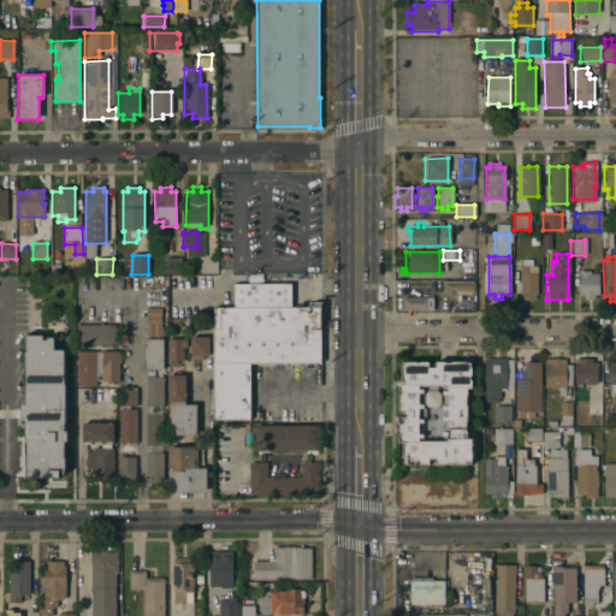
[(166,259),(181,259),(181,274),(166,274),(166,259)]
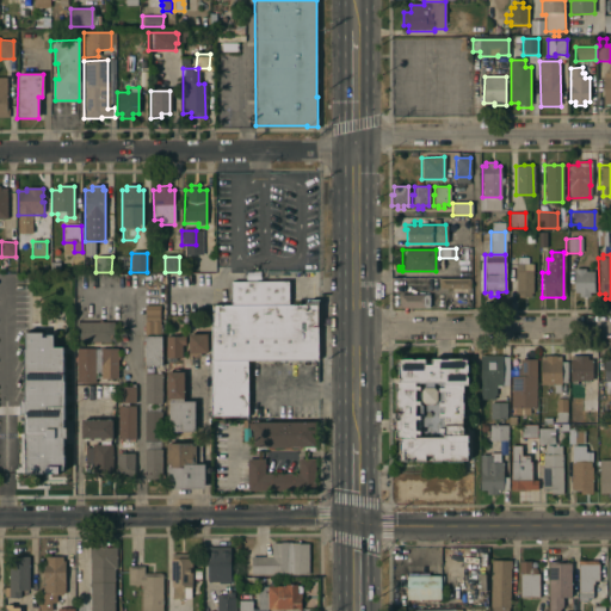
[(516,264),(532,264),(532,294),(530,294),(530,297),(517,297),(517,294),(514,294),(516,264)]
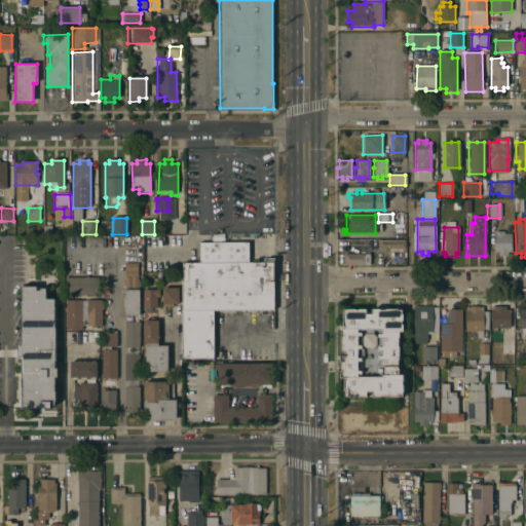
[(503,231),(503,234),(511,234),(510,252),(506,252),(506,256),(497,256),(497,252),(493,252),(493,231),(503,231)]
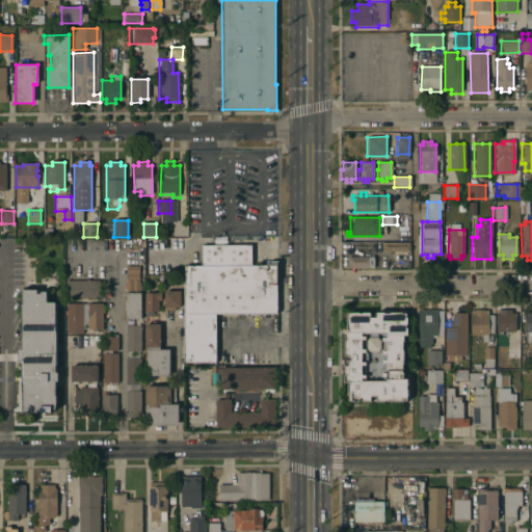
[(408,243),(408,251),(381,251),(381,242),(408,243)]
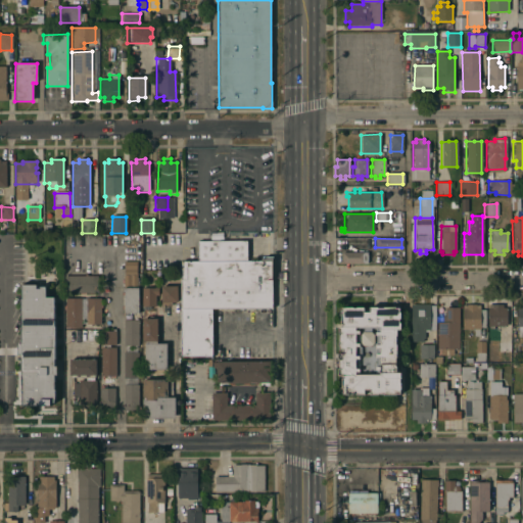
[(211,310),(211,358),(182,358),(181,263),(198,263),(198,242),(246,242),(246,263),(262,263),(262,259),(272,259),(272,310),(211,310)]
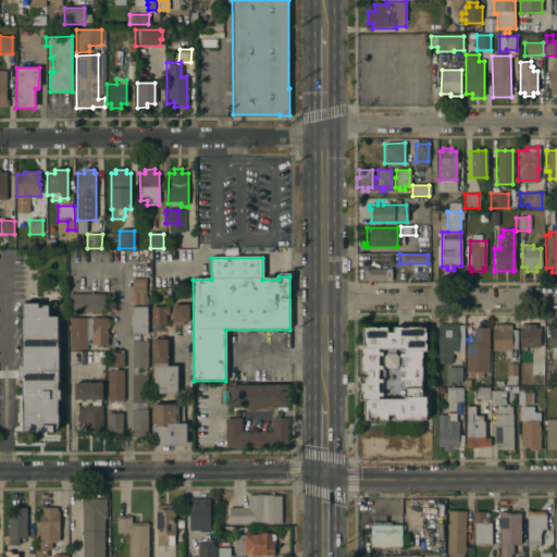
[(391,269),(391,281),(363,281),(363,269),(391,269)]
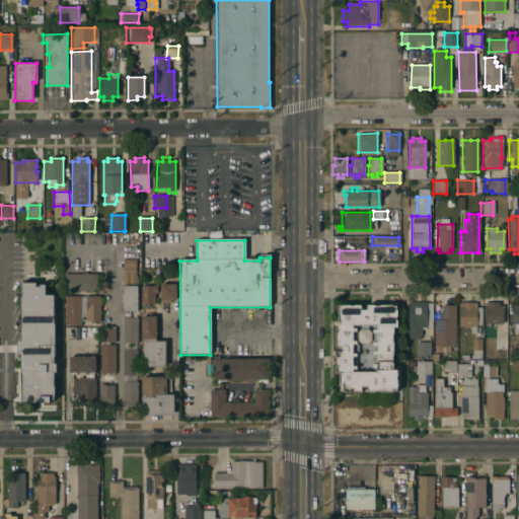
[(124,269),(123,280),(134,281),(135,270),(124,269)]
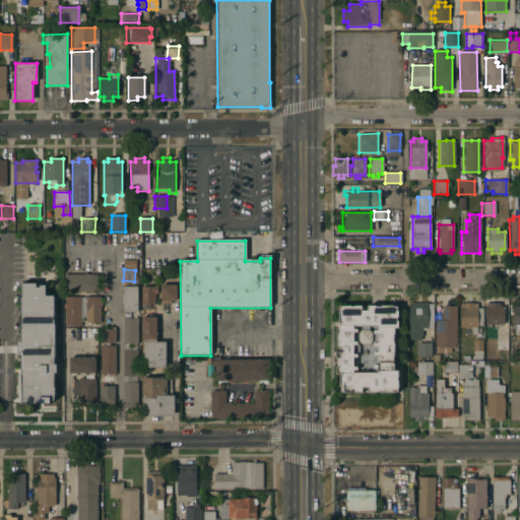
[(84,293),(84,294),(79,294),(79,293),(65,293),(65,275),(84,275),(84,274),(87,274),(87,275),(96,275),(96,293),(84,293)]
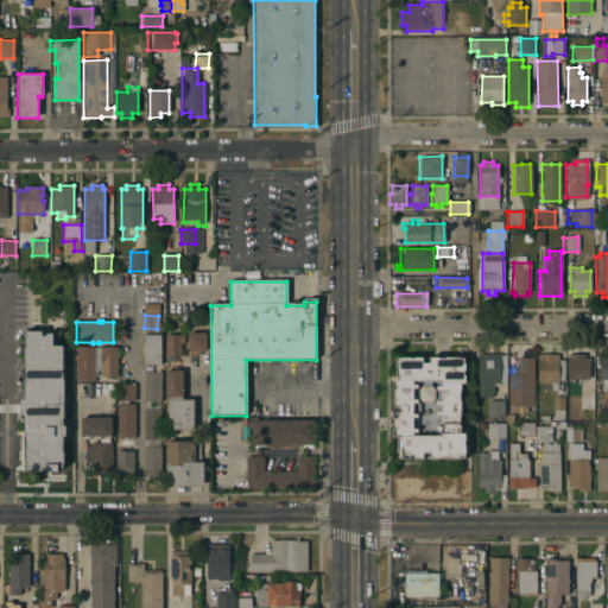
[(24,413),(20,413),(20,401),(24,401),(24,349),(25,349),(25,333),(42,333),(42,337),(45,337),(45,334),(52,334),(52,347),(63,347),(63,380),(64,380),(64,419),(63,419),(63,428),(65,428),(65,437),(63,437),(63,454),(63,469),(58,469),(58,473),(46,473),(46,469),(42,469),(42,473),(25,473),(25,439),(24,439),(24,413)]
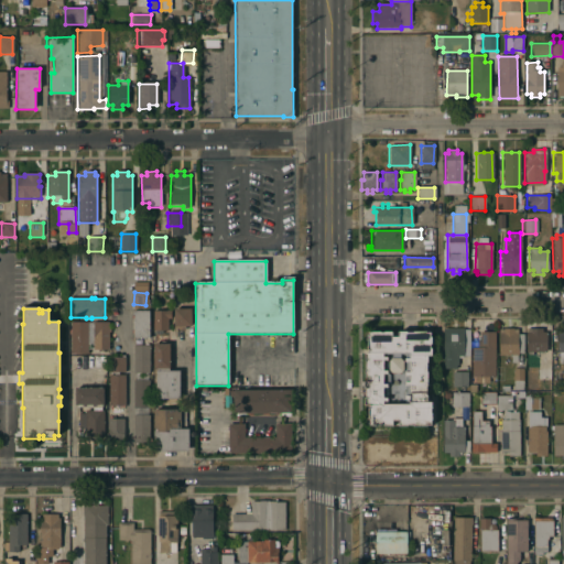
[(174,310),(192,310),(192,327),(185,327),(185,332),(179,332),(179,329),(174,329),(174,310)]
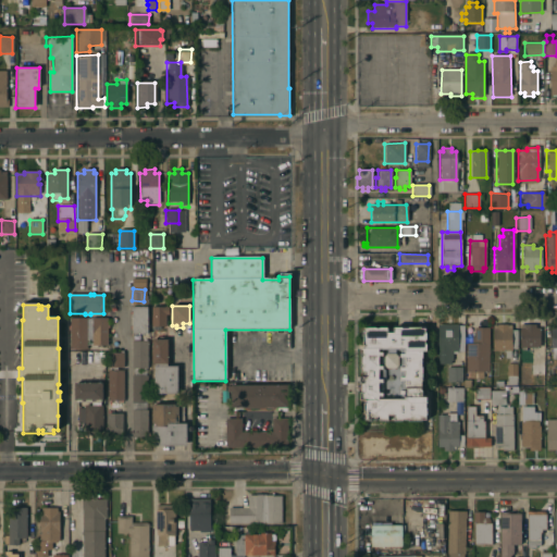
[(132,330),(131,330),(131,326),(132,326),(132,316),(131,316),(131,312),(132,312),(132,308),(147,308),(147,335),(132,335),(132,330)]
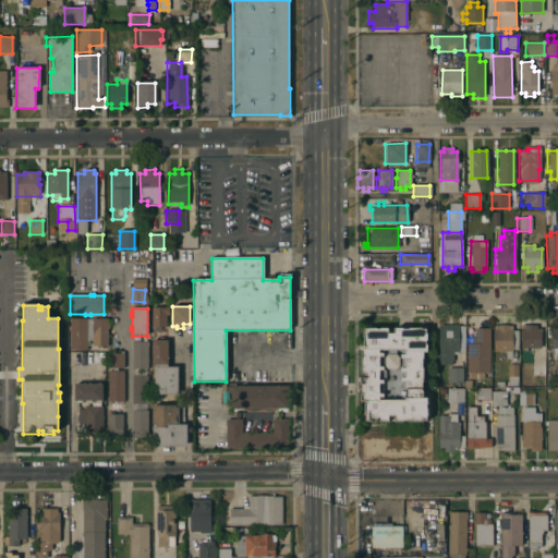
[(155,367),(155,365),(153,365),(152,308),(169,308),(169,316),(166,316),(166,328),(167,328),(167,338),(166,338),(167,341),(168,341),(168,367),(155,367)]
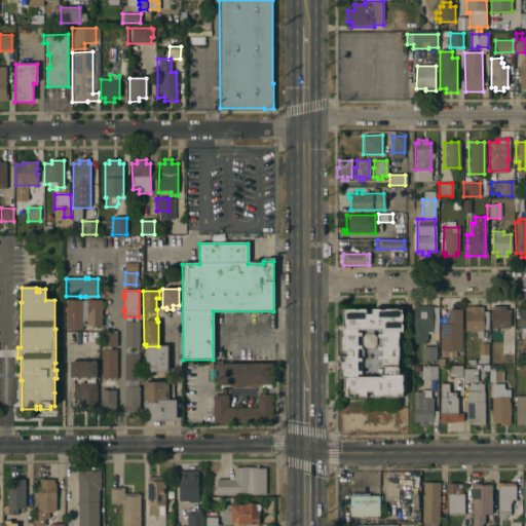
[(66,330),(66,312),(65,312),(65,308),(66,308),(66,301),(81,301),(81,313),(83,313),(83,318),(81,318),(81,330),(66,330)]
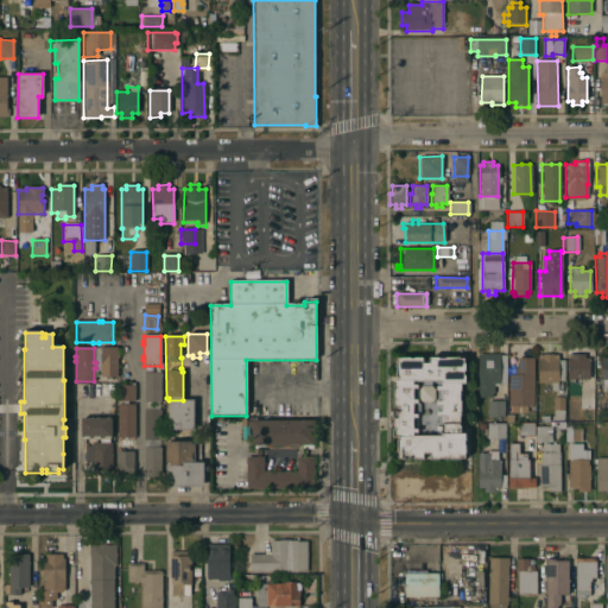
[(100,355),(99,355),(99,352),(100,352),(100,348),(116,348),(116,356),(119,356),(119,359),(118,359),(116,379),(100,378),(100,355)]
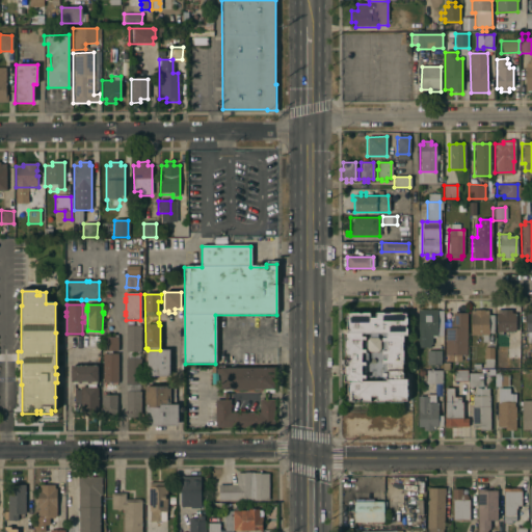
[(418,311),(436,310),(436,311),(443,311),(443,336),(435,336),(435,338),(431,338),(431,344),(430,344),(430,348),(418,348),(418,311)]
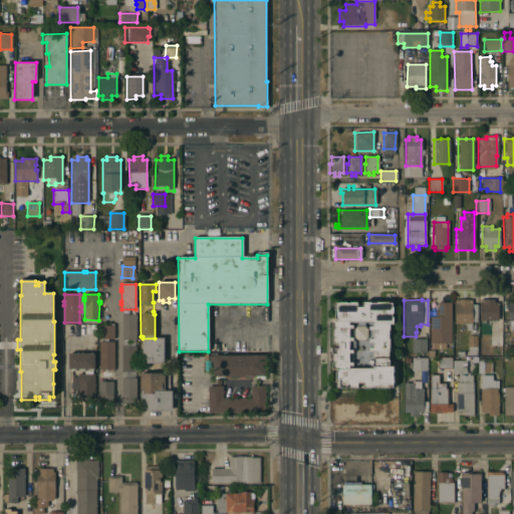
[(454,300),(458,300),(458,299),(467,299),(467,300),(471,300),(471,305),(476,305),(476,322),(471,322),(471,324),(470,324),(470,331),(465,331),(465,324),(454,324),(454,300)]
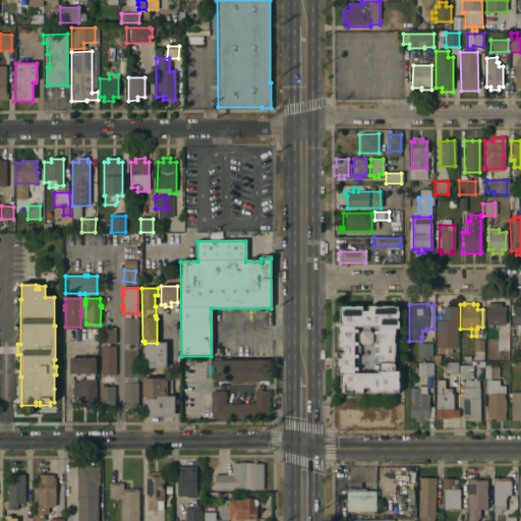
[(490,326),(490,328),(486,328),(486,326),(485,326),(484,306),(489,306),(489,304),(500,303),(500,307),(503,307),(504,326),(490,326)]
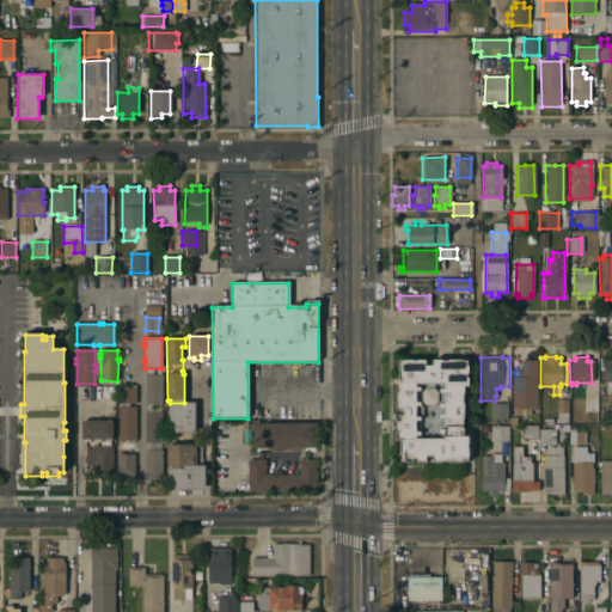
[(467,457),(466,457),(466,463),(447,463),(447,461),(440,461),(440,463),(432,463),(403,463),(403,461),(399,461),(399,460),(397,460),(397,454),(399,454),(399,444),(401,444),(401,441),(401,440),(395,440),(395,433),(392,430),(392,427),(392,423),(395,421),(395,415),(401,415),(401,410),(395,410),(395,384),(398,384),(398,369),(396,369),(396,363),(398,363),(398,361),(424,361),(424,366),(432,366),(432,361),(461,360),(461,361),(466,361),(466,366),(467,366),(467,374),(466,374),(466,379),(467,379),(467,387),(466,387),(467,457)]
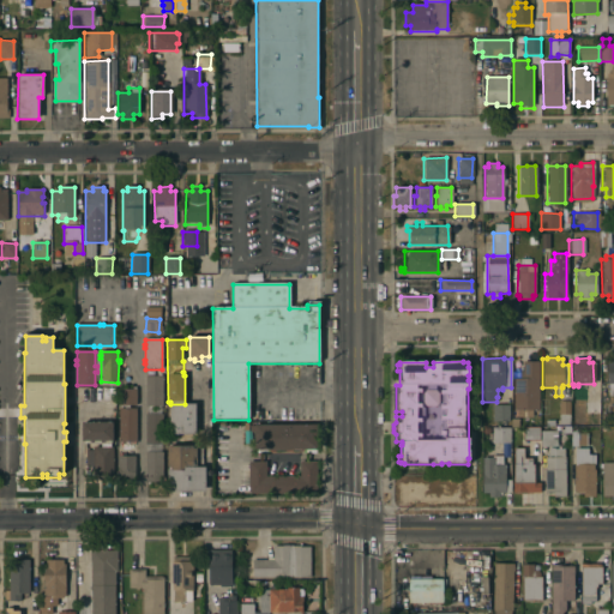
[(513,379),(518,379),(518,372),(522,372),(522,362),(537,362),(537,410),(512,410),(513,379)]
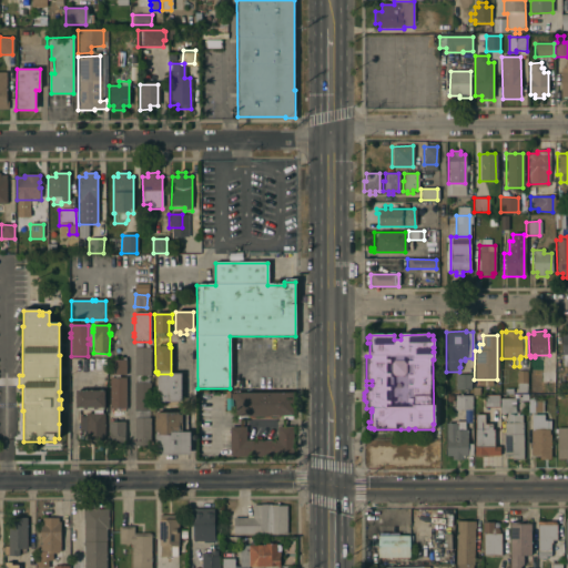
[(134,348),(150,348),(150,414),(146,414),(146,412),(140,412),(140,414),(137,414),(137,412),(134,412),(134,348)]
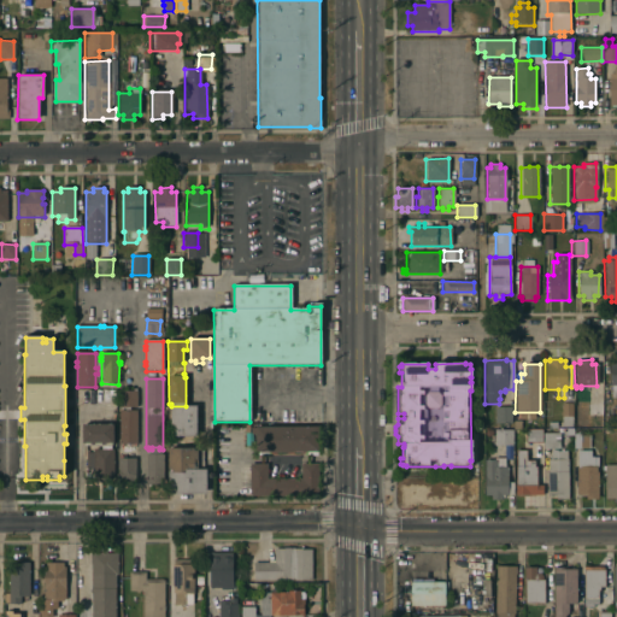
[(119,389),(123,389),(123,392),(133,392),(133,389),(136,389),(136,409),(129,409),(129,410),(125,410),(125,409),(119,409),(119,389)]
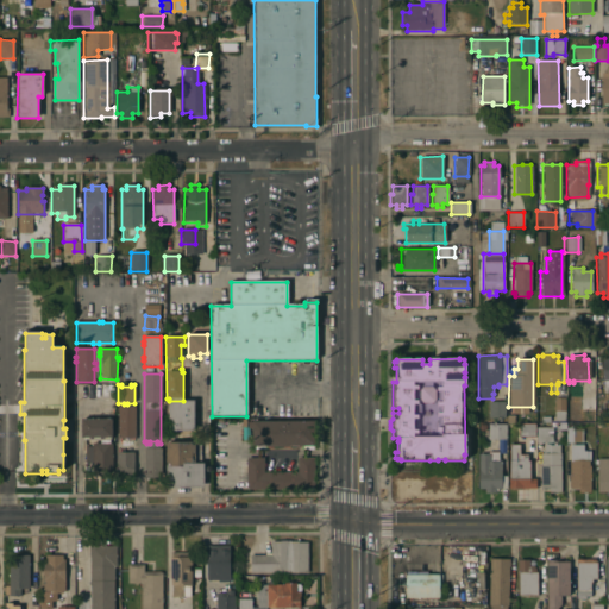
[(553,399),(563,399),(564,421),(554,422),(553,399)]
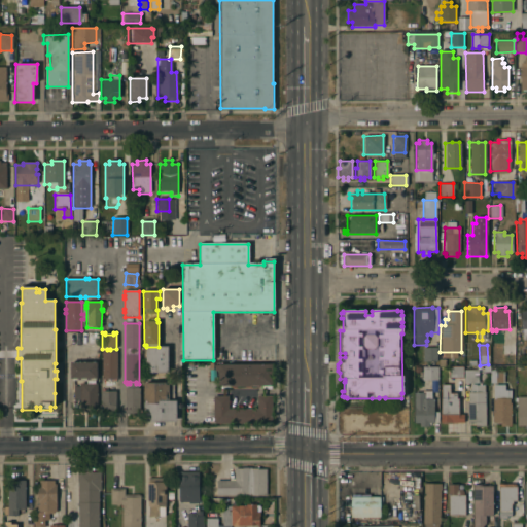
[(146,347),(168,347),(168,374),(146,374),(146,347)]
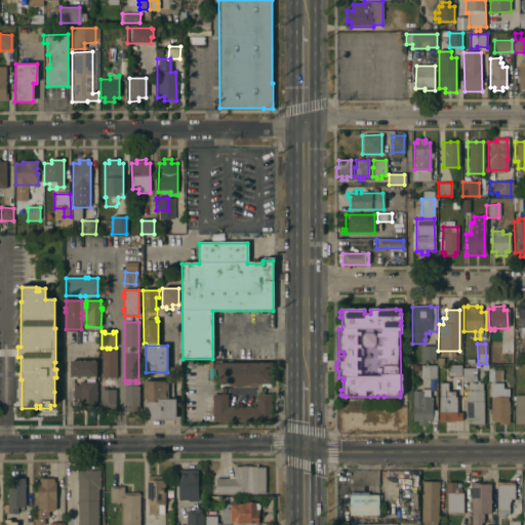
[(434,347),(434,361),(420,361),(420,347),(434,347)]
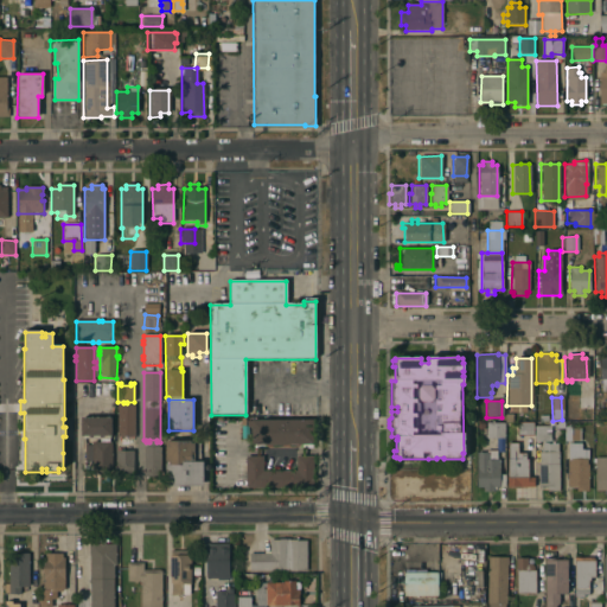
[(117,404),(134,404),(134,438),(134,439),(131,439),(131,438),(121,438),(121,439),(117,439),(117,404)]
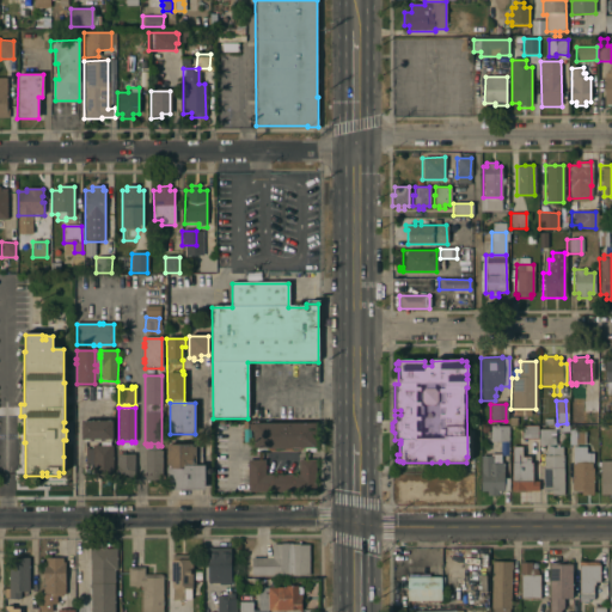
[(93,446),(101,446),(101,442),(81,442),(81,422),(112,422),(112,440),(111,440),(111,442),(110,442),(110,446),(112,446),(112,479),(93,479),(93,446)]
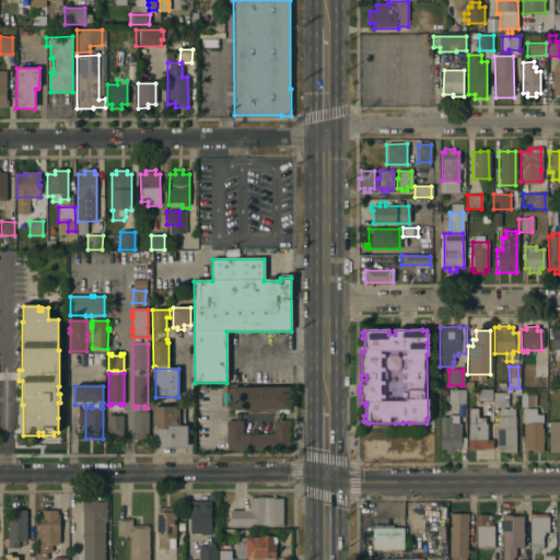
[(230,388),(290,387),(291,411),(230,412),(230,388)]
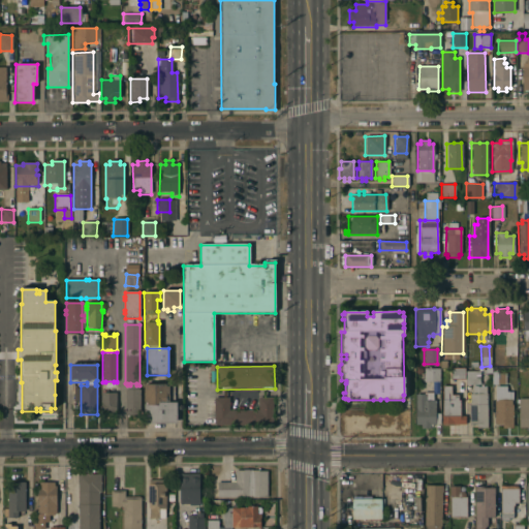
[(438,369),(438,382),(423,382),(423,369),(438,369)]
